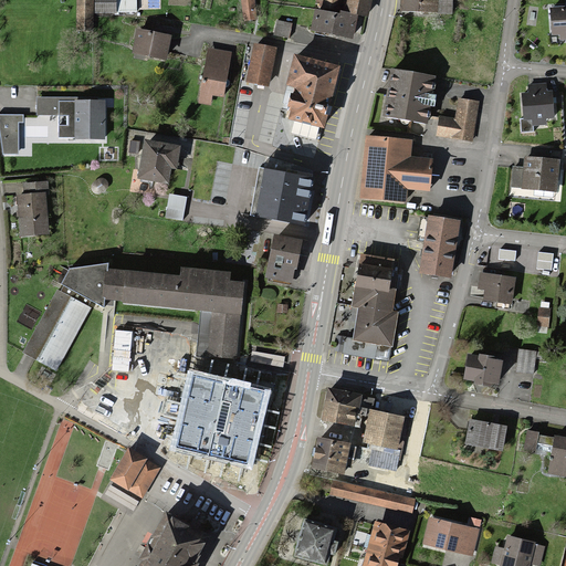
[(91,0),(75,0),(76,30),(92,30),(91,0)]
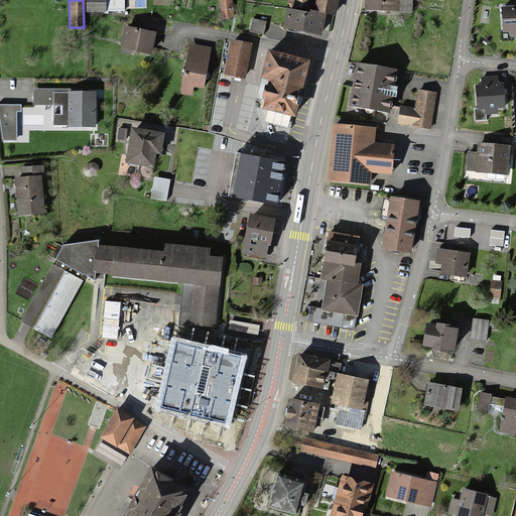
[(103,0),(85,0),(85,14),(103,14),(103,0)]
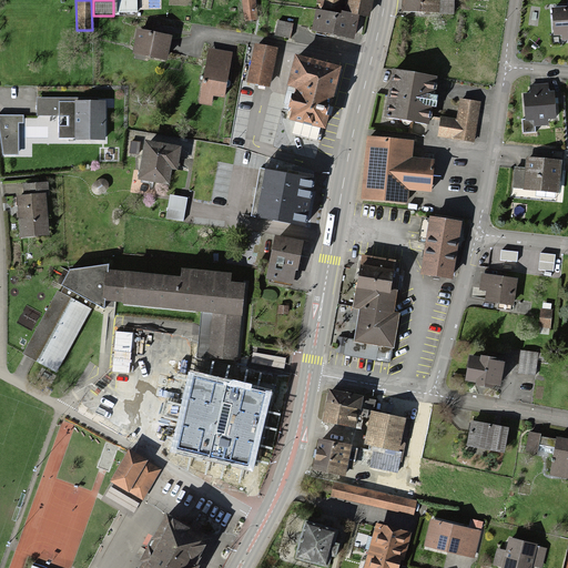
[(316,0),(316,7),(336,11),(337,0),(316,0)]
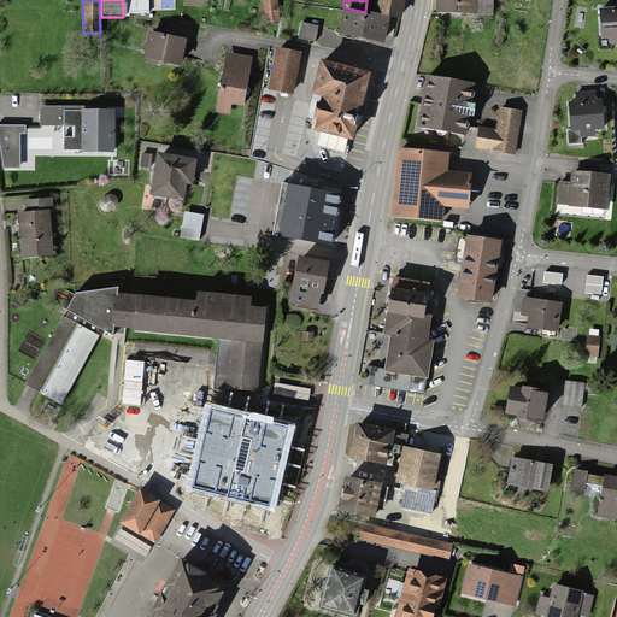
[(400,0),(377,0),(375,17),(397,22),(400,0)]
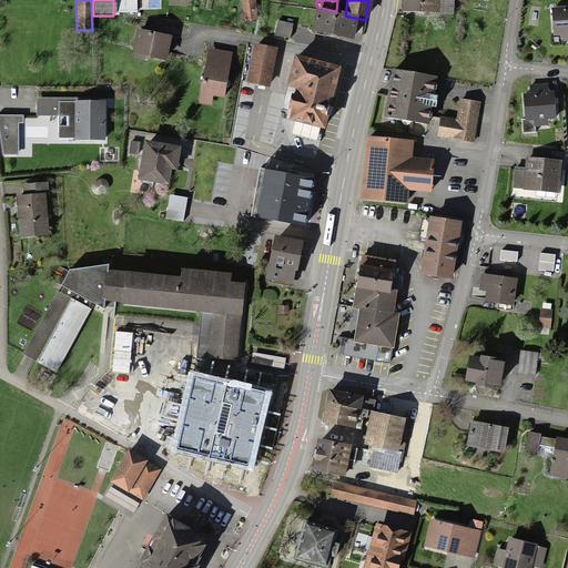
[(403,0),(403,13),(453,16),(454,0),(403,0)]
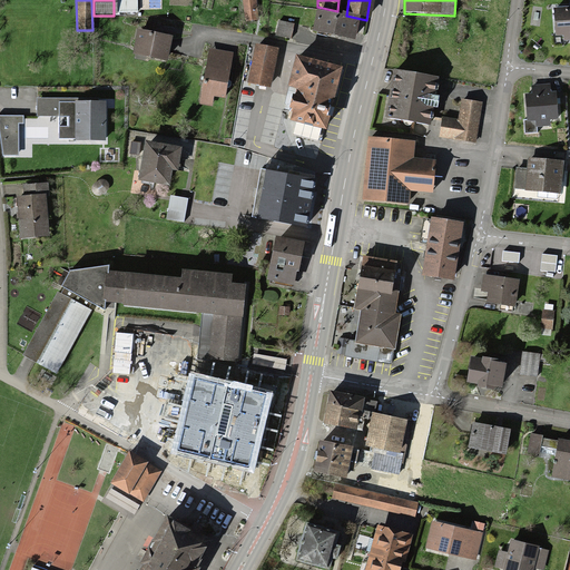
[(569,10),(554,10),(554,37),(569,36),(569,10)]
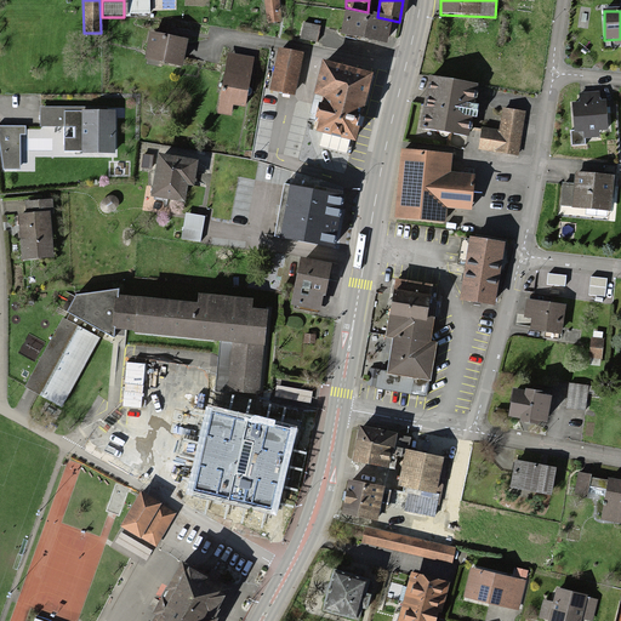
[(317,17),(298,13),(295,29),(313,33),(317,17)]
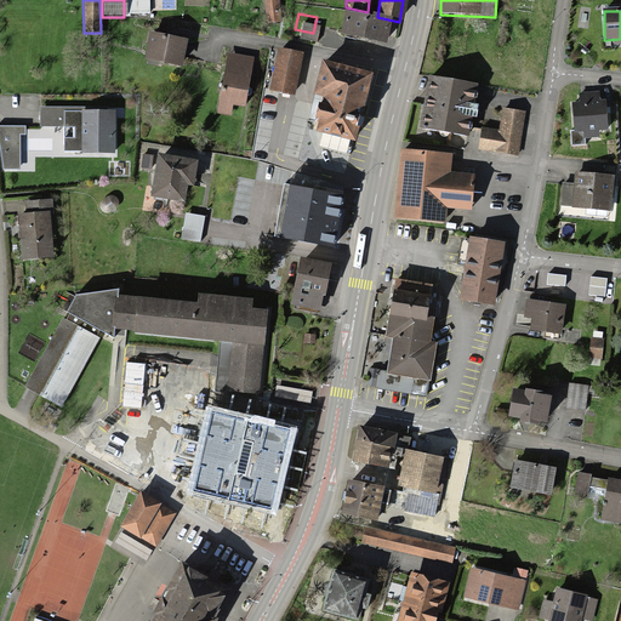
[(386,26),(343,17),(339,39),(381,49),(386,26)]
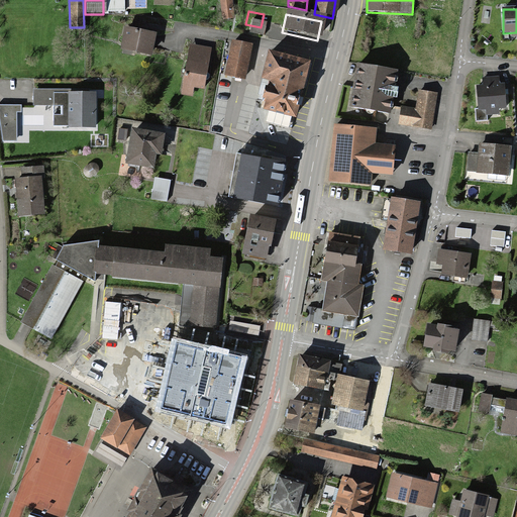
[(154,39),(122,33),(118,53),(150,59),(154,39)]
